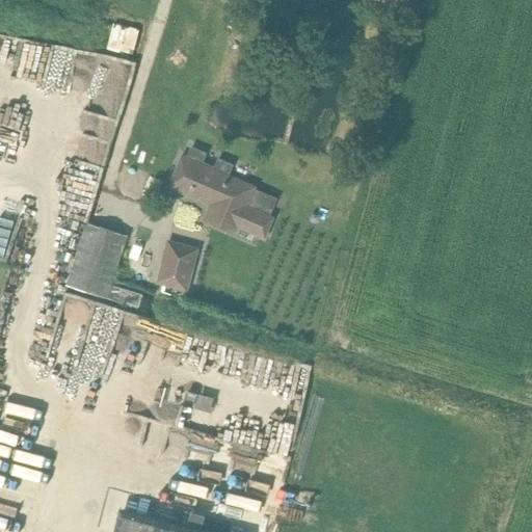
[(182,158),(169,187),(188,194),(212,205),(205,221),(236,234),(237,231),(235,230),(237,225),(265,237),(273,218),(268,216),(245,206),(254,186),(230,176),(234,164),(218,157),(212,170),(202,166),(208,153),(191,145),(186,160),(182,158)]
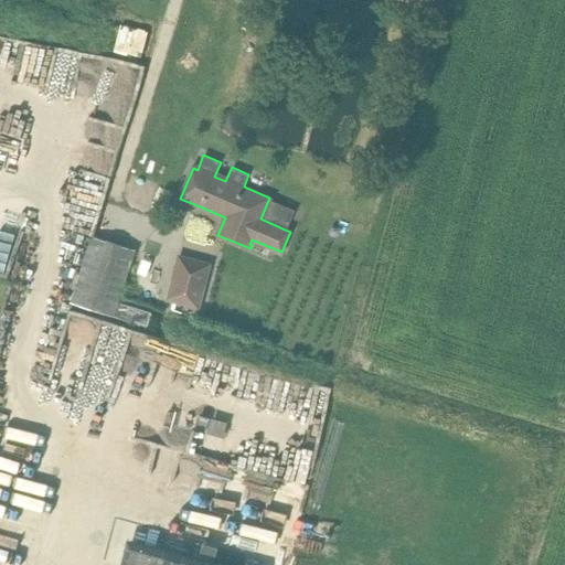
[(93,236),(72,304),(114,318),(147,328),(151,313),(118,304),(120,297),(135,251),(93,236)]
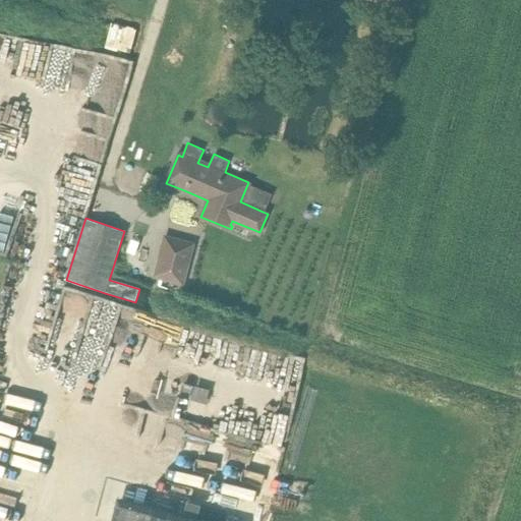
[(0,243),(12,247),(16,233),(1,229),(0,233),(0,243)]
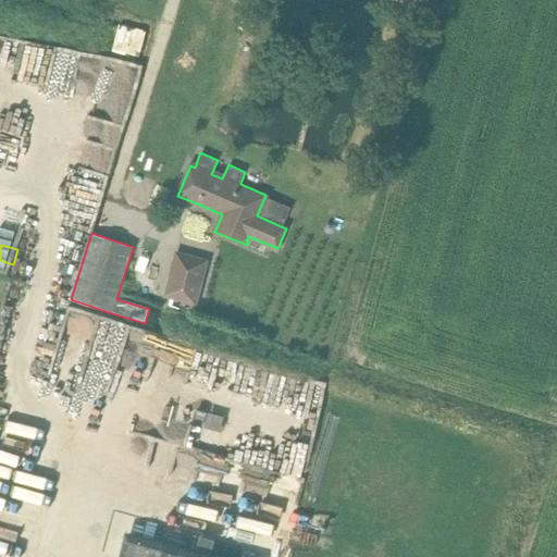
[(208,260),(174,250),(162,297),(196,306),(208,260)]
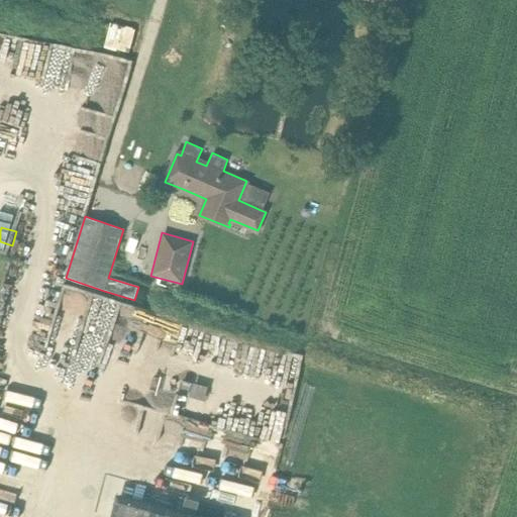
[(109,516),(205,516),(116,493),(109,516)]
